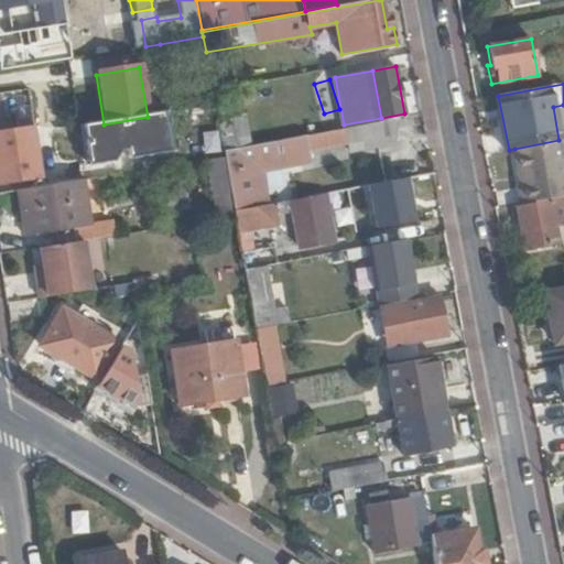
[(243,108),(216,114),(223,149),(250,144),(243,108)]
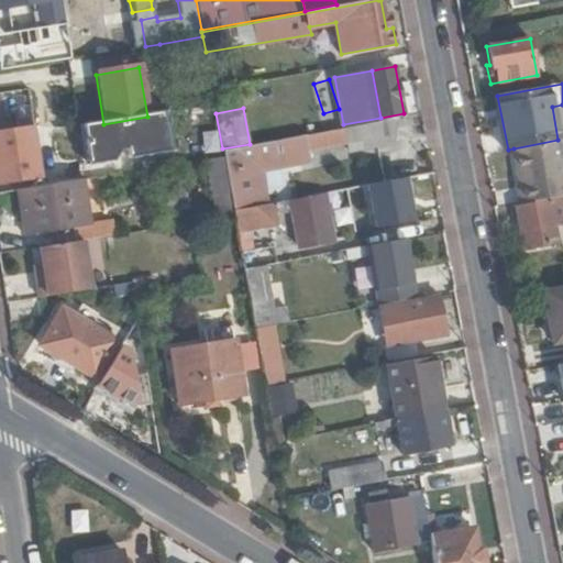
[(103,124),(80,129),(87,168),(174,152),(167,113),(147,117),(103,124)]
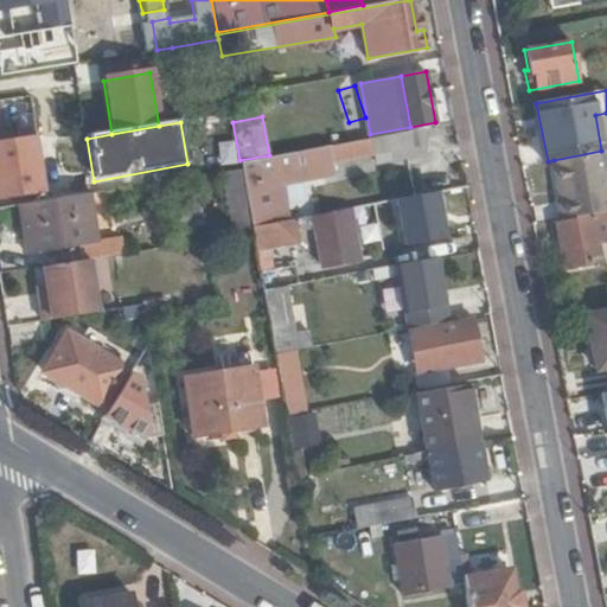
[(428,152),(423,127),(370,136),(375,163),(428,152)]
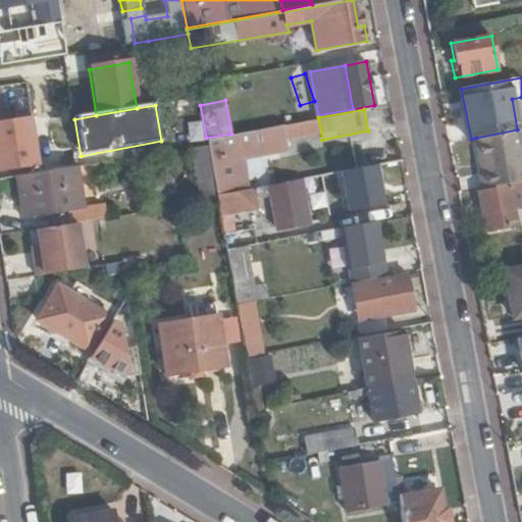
[(0,116),(0,168),(22,165),(14,114),(0,116)]
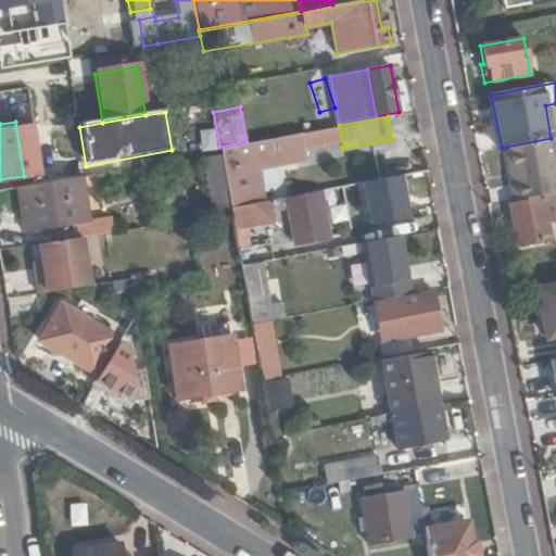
[(247,142),(219,147),(220,154),(227,189),(230,206),(268,200),(261,164),(304,156),(300,133),(247,142)]
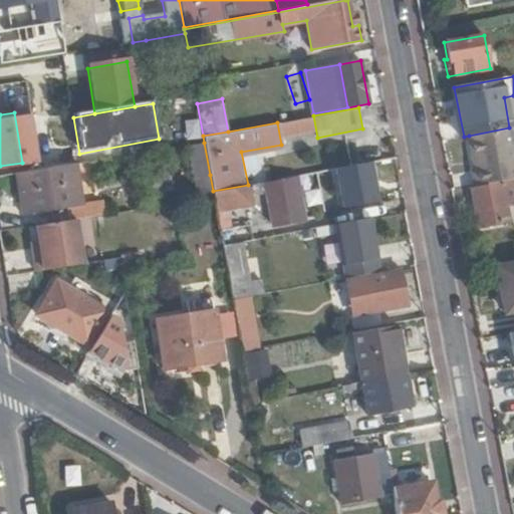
[(503,181),(513,179),(513,134),(513,127),(509,127),(469,136),(479,186),(499,182),(503,181)]
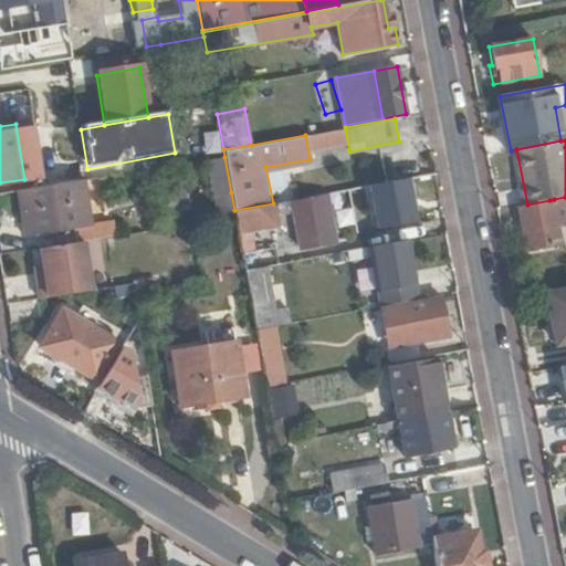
[(231,192),(224,157),(208,159),(215,195),(231,192)]
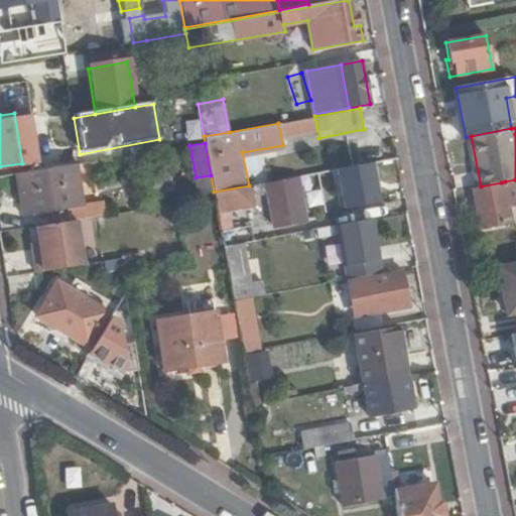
[(158,185),(171,183),(167,159),(151,161),(155,186),(158,185)]
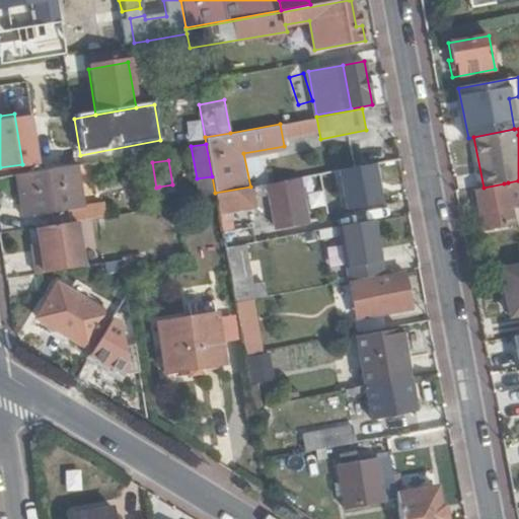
[(28,173),(17,174),(24,217),(68,210),(69,222),(77,221),(106,216),(104,200),(85,203),(79,164),(52,169),(41,170),(28,173)]
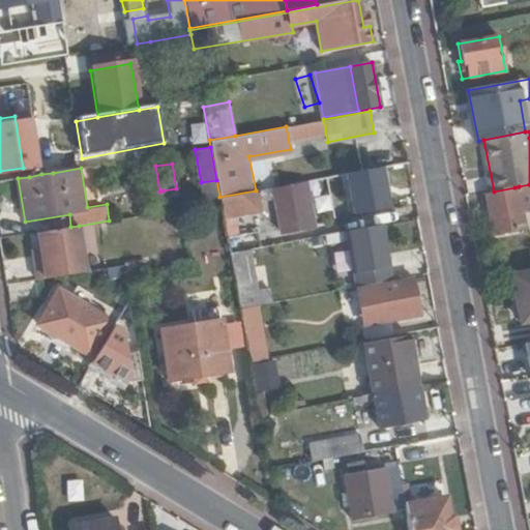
[(314,226),(304,181),(274,186),(276,200),(275,200),(281,232),(314,226)]
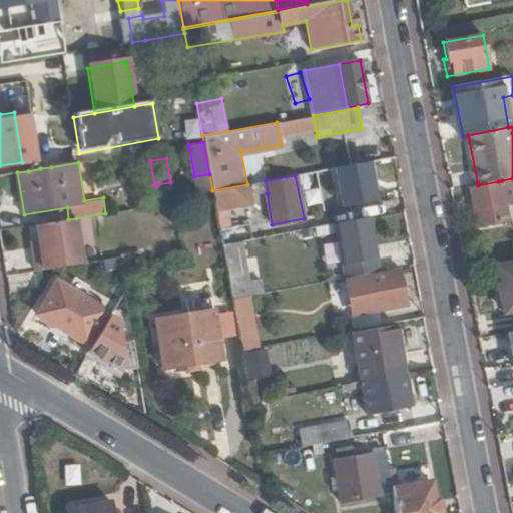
[(512,187),(512,178),(502,180),(504,190),(512,187)]
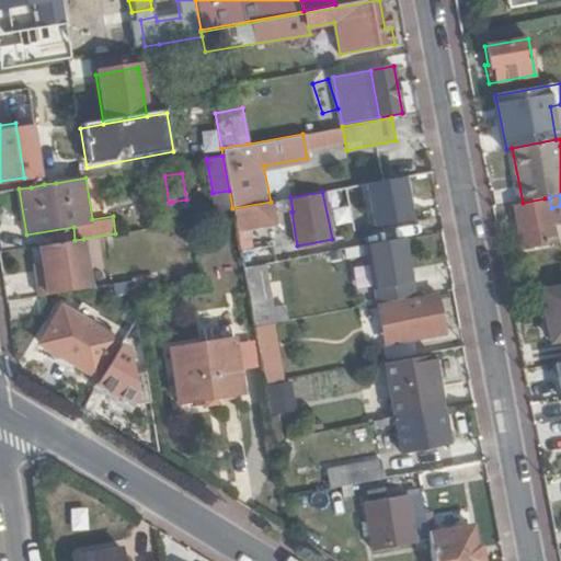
[(551,208),(549,197),(545,198),(546,199),(531,203),(537,228),(521,231),(524,250),(557,243),(551,208)]
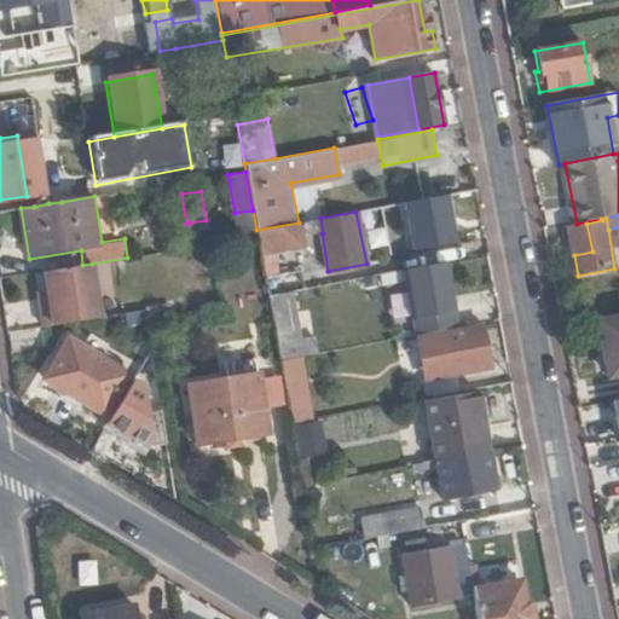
[(313,219),(299,223),(256,230),(258,238),(260,253),(307,244),(306,235),(316,232),(313,219)]
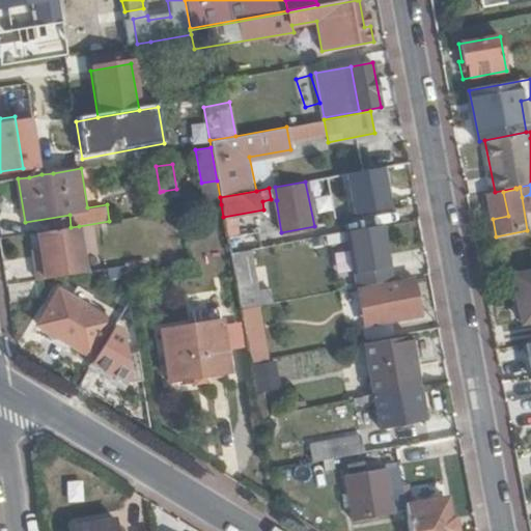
[(177,198),(176,189),(163,191),(165,200),(177,198)]
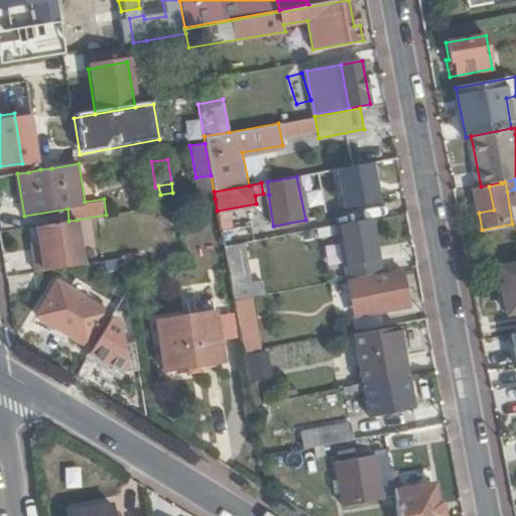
[(475,188),(479,213),(494,210),(489,186),(475,188)]
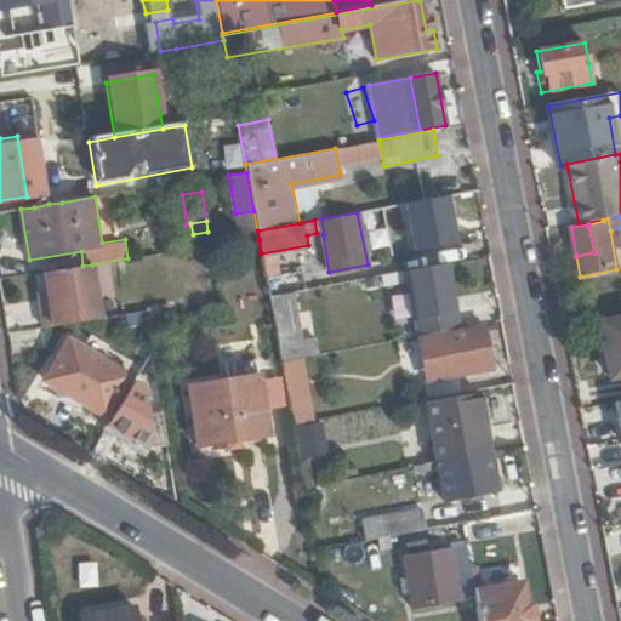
[(212,262),(216,281),(234,279),(231,260),(212,262)]
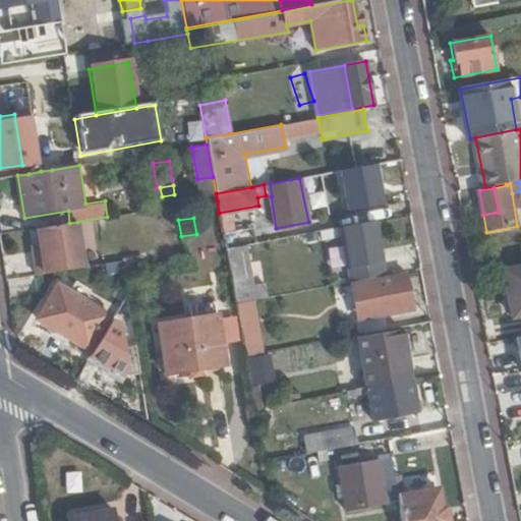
[(385,264),(377,221),(341,228),(349,270),(385,264)]
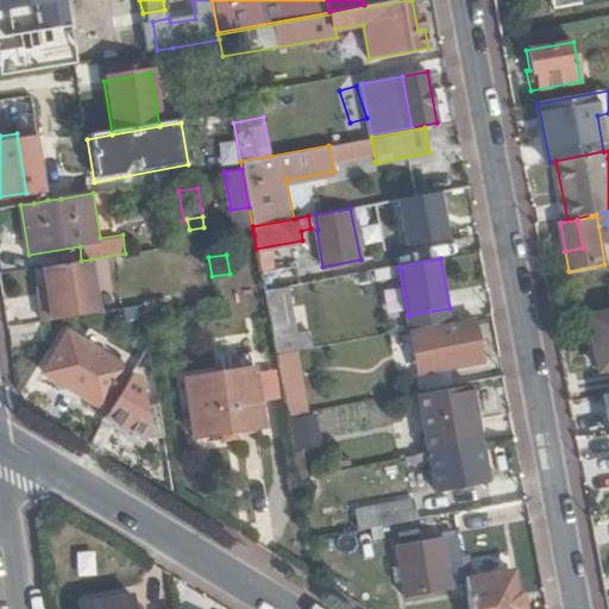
[(81,261),(43,267),(45,284),(49,300),(39,302),(42,320),(98,311),(90,259),(81,261)]
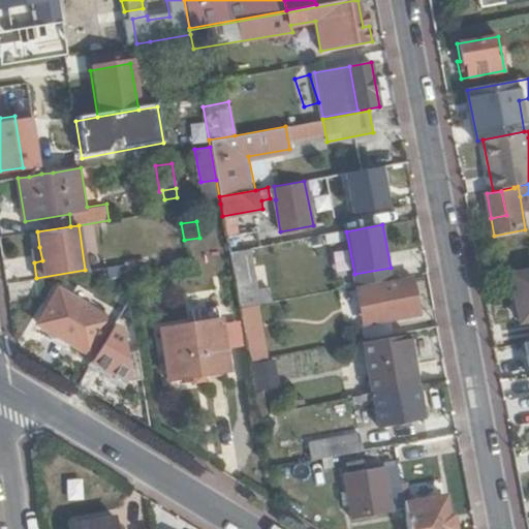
[(256,229),(225,236),(229,254),(250,250),(259,248),(256,229)]
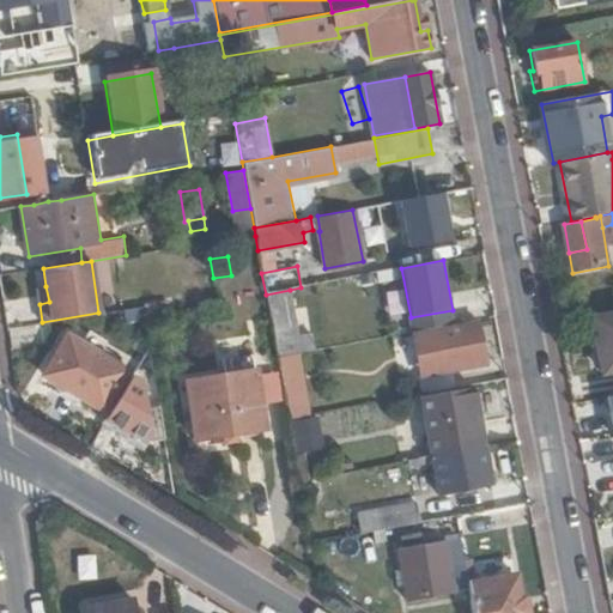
[(396,268),(378,272),(380,283),(399,279),(396,268)]
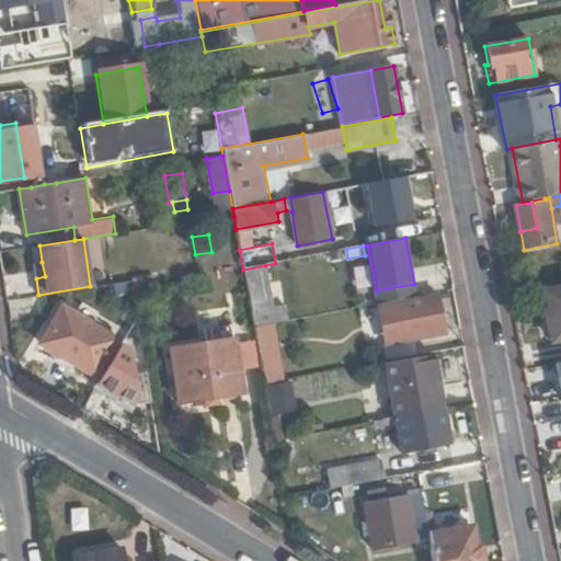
[(33,264),(36,278),(45,276),(42,262),(33,264)]
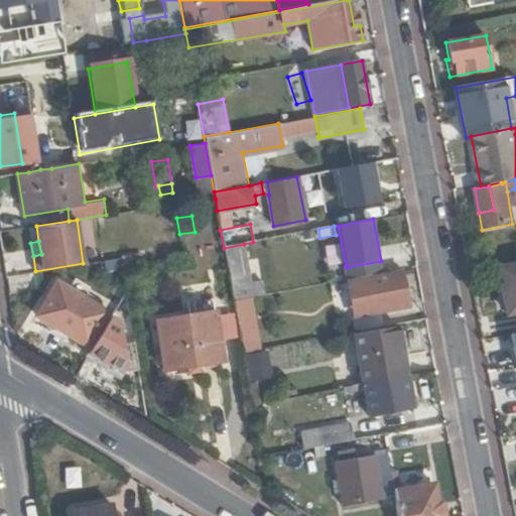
[(251,297),(264,295),(261,280),(252,282),(244,244),(224,248),(225,254),(227,266),(233,301),(251,297)]
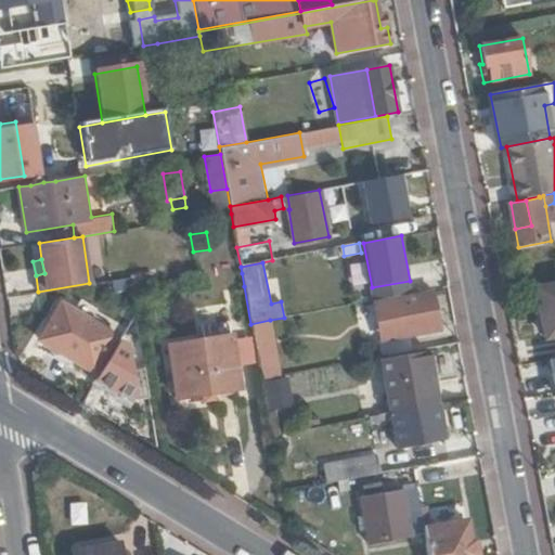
[(229,288),(244,286),(242,273),(228,275),(229,288)]
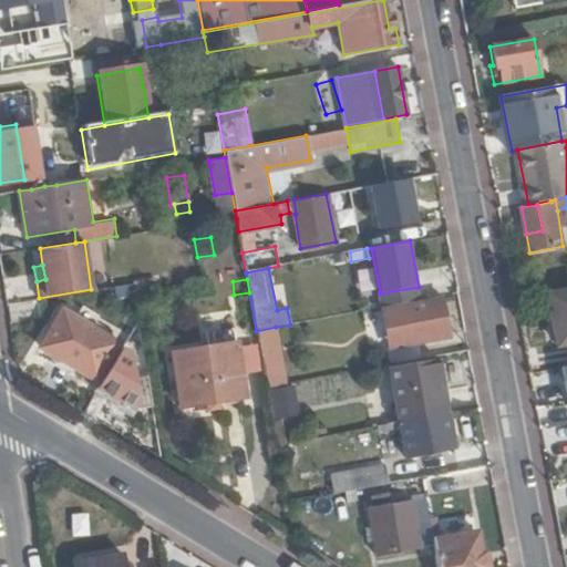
[(566,290),(548,295),(558,344),(566,342),(566,290)]
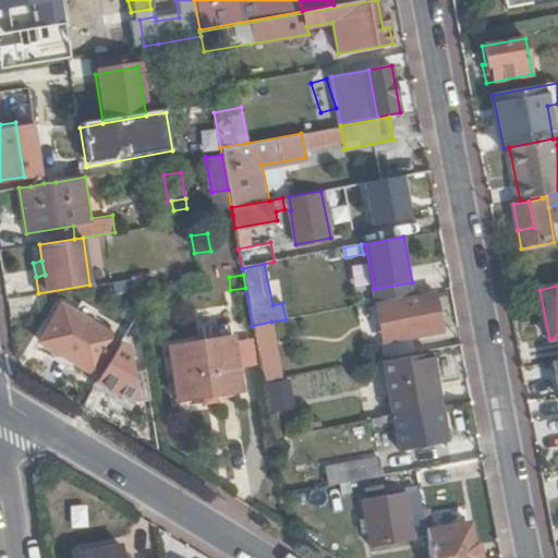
[(384,342),(443,331),(436,293),(413,298),(414,300),(377,306),(384,342)]
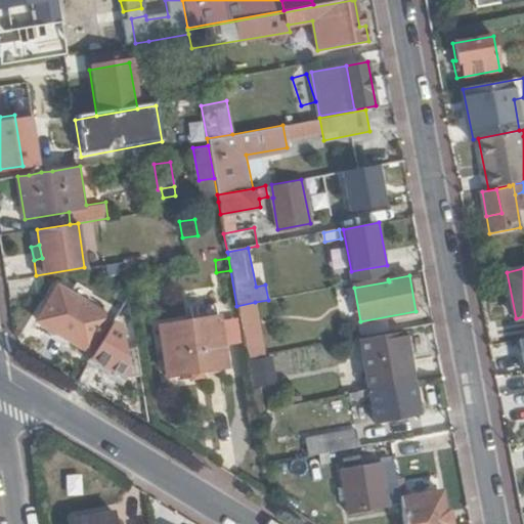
[(36,322),(87,353),(107,318),(56,289),(36,322)]
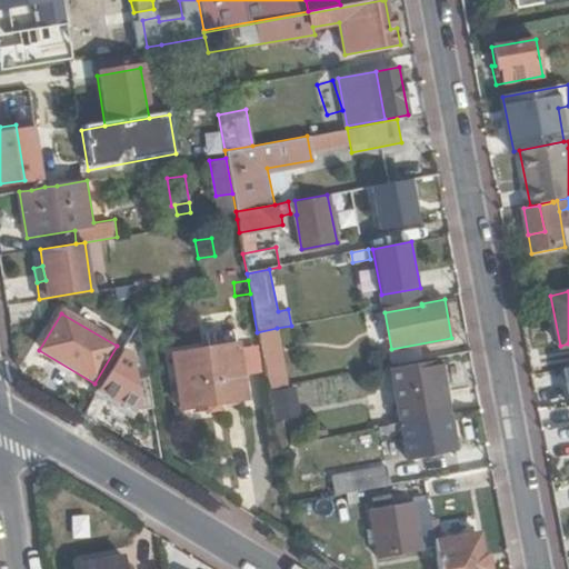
[(267,390),(280,387),(288,386),(277,328),(257,332),(267,390)]
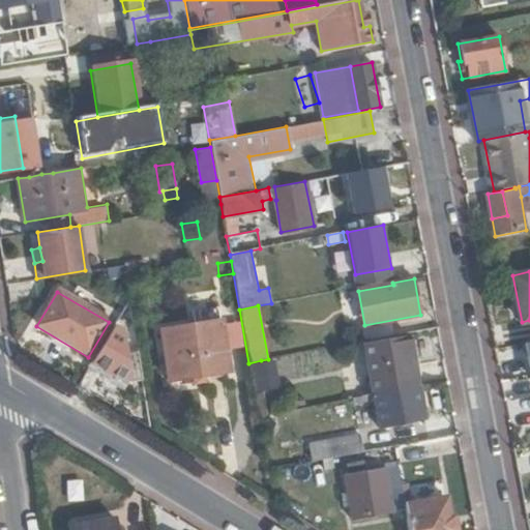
[(168,381),(229,371),(219,321),(158,332),(168,381)]
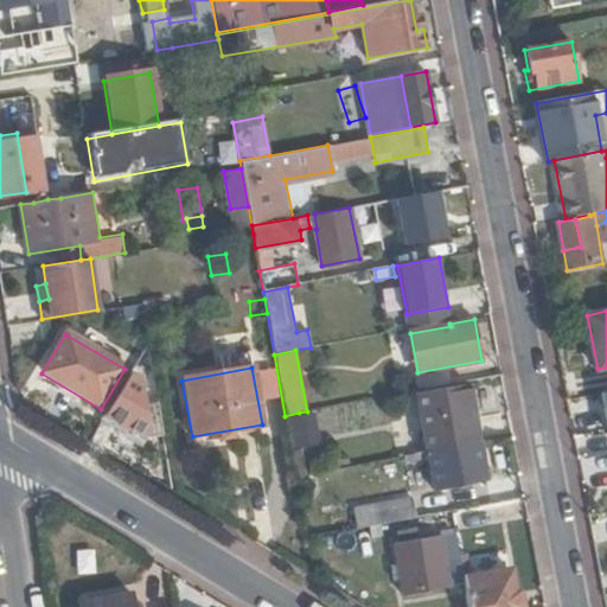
[(419,393),(429,452),(480,441),(468,383),(419,393)]
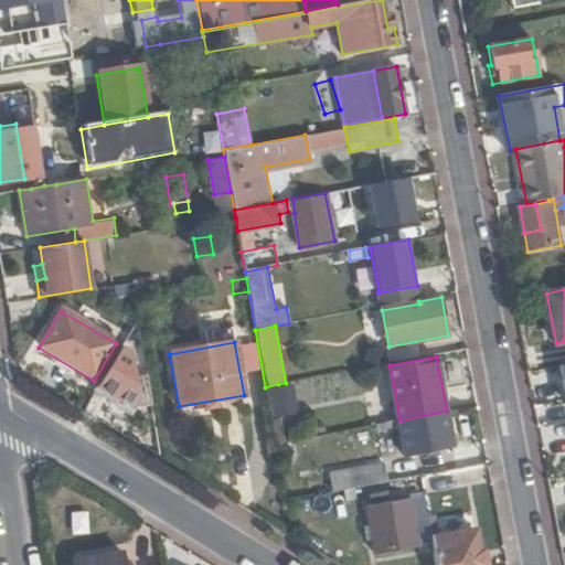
[(265,387),(273,432),(281,430),(278,413),(284,412),(278,384),(265,387)]
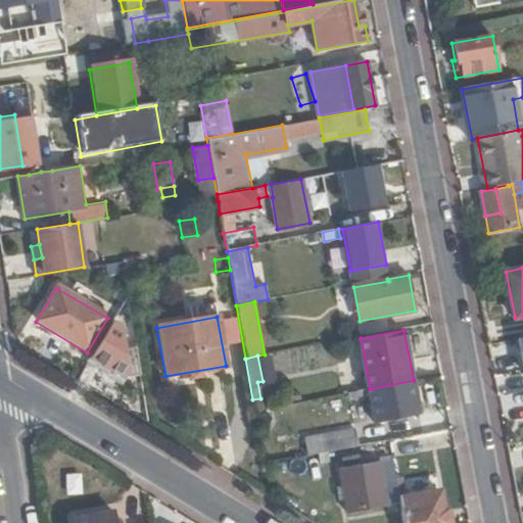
[(370,389),(371,394),(376,422),(420,414),(414,380),(370,389)]
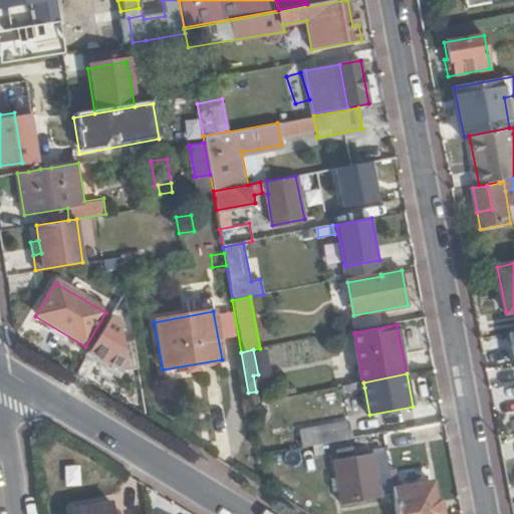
[(363,382),(343,386),(344,392),(364,388),(363,382)]
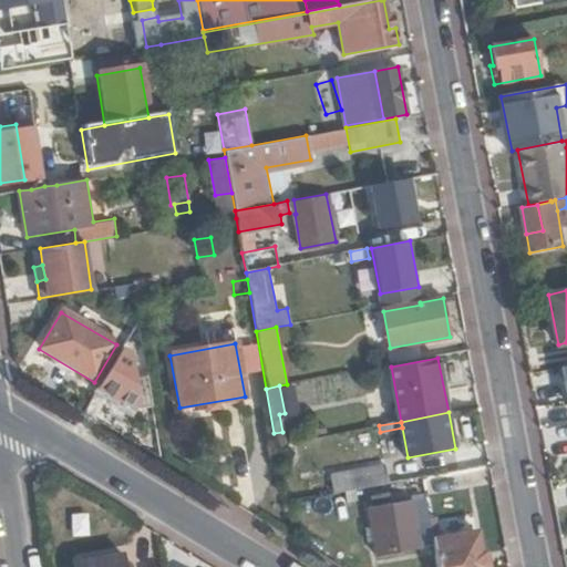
[(350,473),(353,491),(389,484),(385,465),(350,473)]
